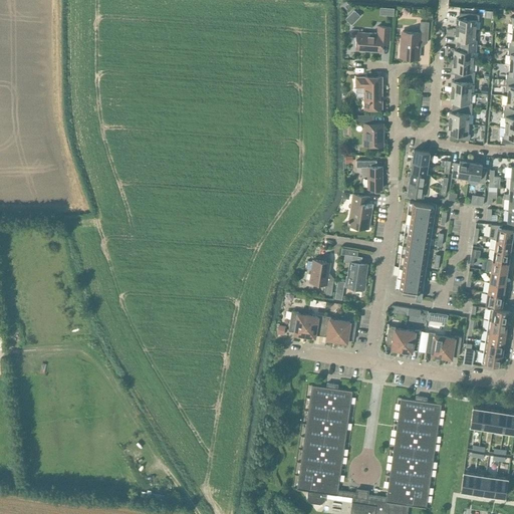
[(381,14),(393,15),(394,8),(382,7),(381,14)]
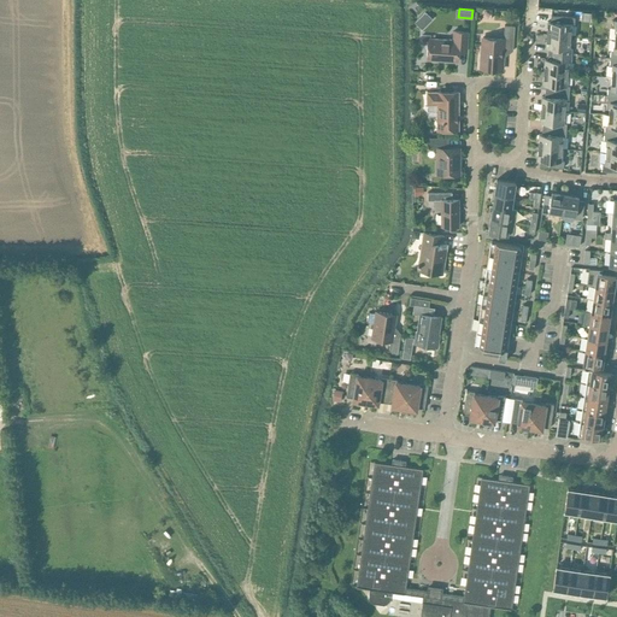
[(546,34),(570,36),(571,24),(575,24),(575,17),(551,16),(551,22),(547,22),(546,34)]
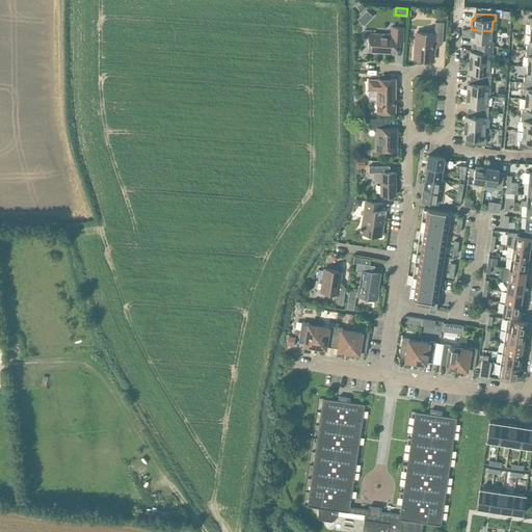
[(443,44),(444,23),(434,22),(434,33),(416,32),(415,50),(414,50),(413,57),(415,57),(415,59),(433,60),(434,44),(443,44)]
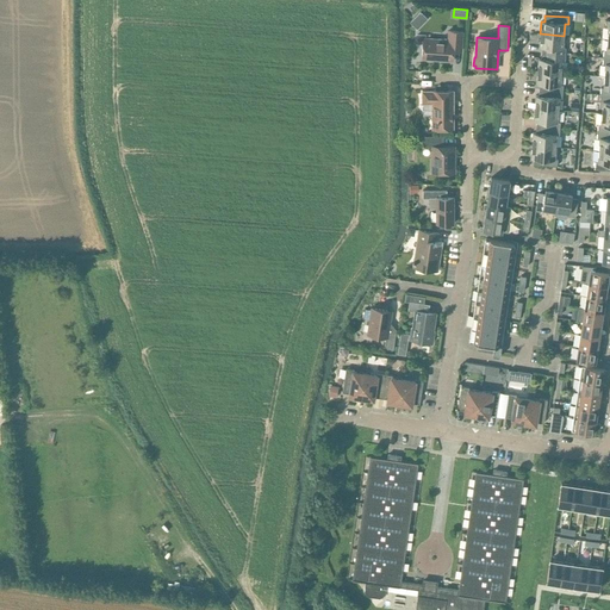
[(461,51),(464,32),(448,31),(448,39),(425,38),(425,36),(417,35),(417,44),(423,44),(422,60),(453,61),(454,50),(461,51)]
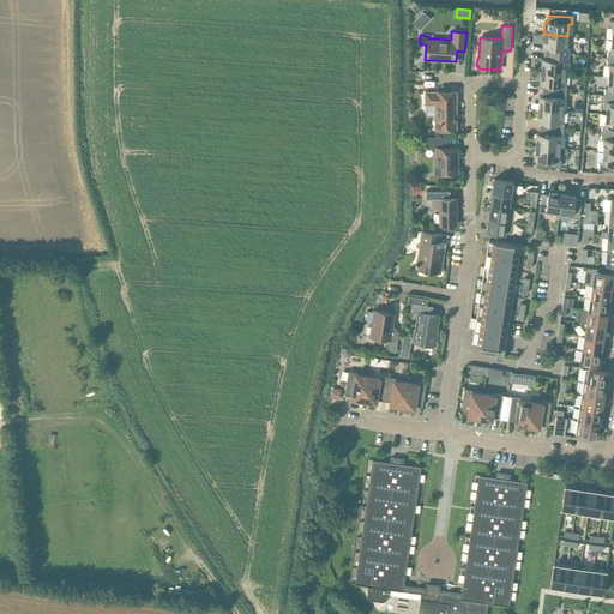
[(566,48),(567,36),(543,34),(543,47),(546,47),(546,53),(570,55),(570,48),(566,48)]
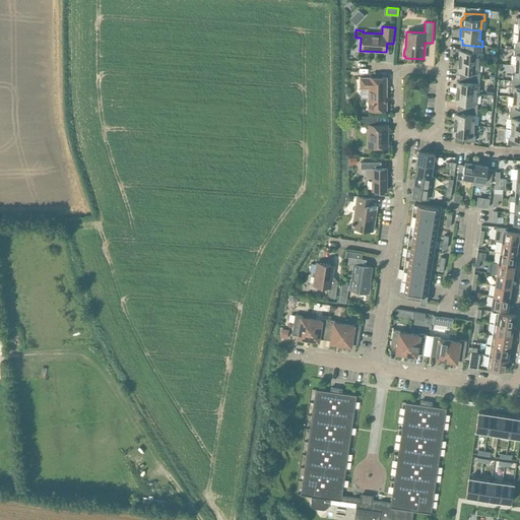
[(481,52),(482,47),(462,45),(461,50),(459,50),(458,60),(478,62),(479,52),(481,52)]
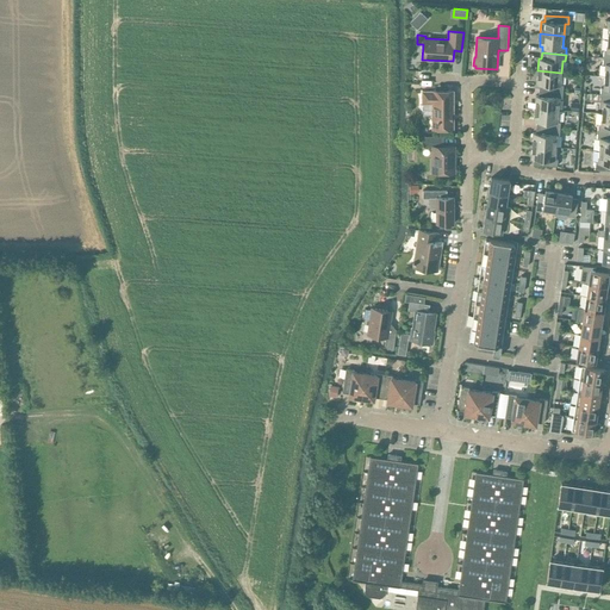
[(560,85),(561,73),(537,70),(536,83),(540,83),(539,89),(562,92),(564,85),(560,85)]
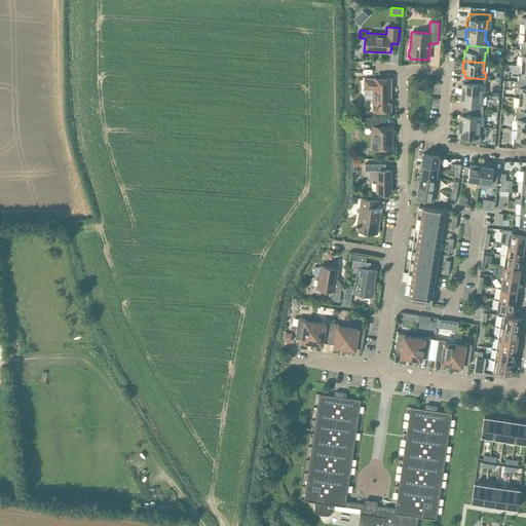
[(485,84),(485,79),(464,77),(464,82),(461,82),(461,94),(481,95),(482,84),(485,84)]
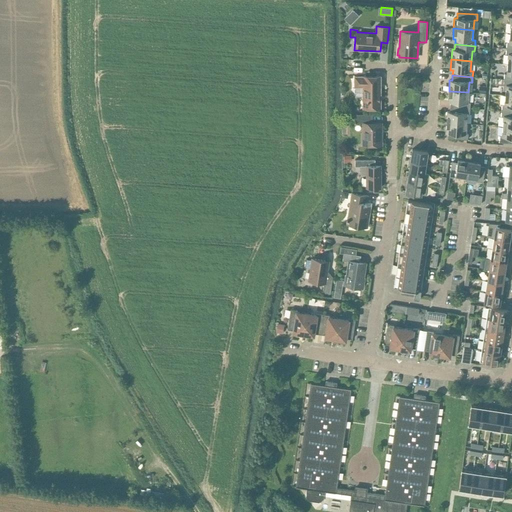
[(380,108),(380,76),(354,76),(354,86),(363,86),(363,108),(380,108)]
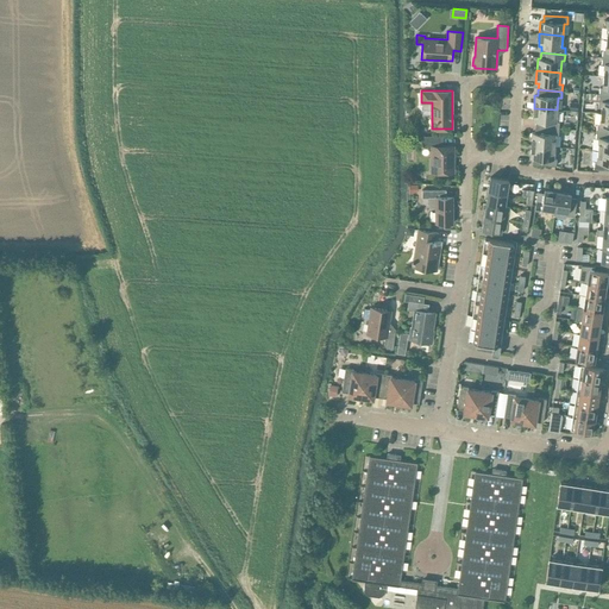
[(608,94),(600,94),(598,101),(602,101),(601,113),(608,113),(608,94)]
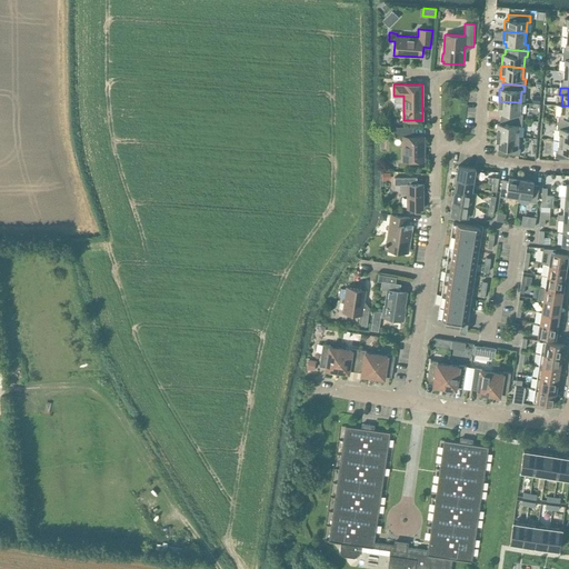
[(520,113),(520,102),(499,101),(498,112),(500,112),(500,118),(522,120),(522,113),(520,113)]
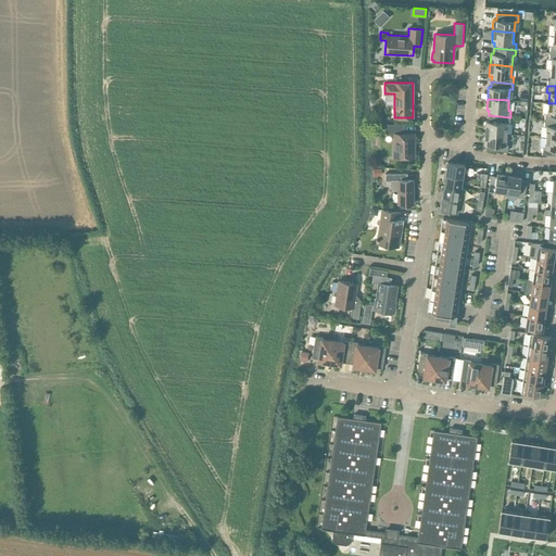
[(555,103),(548,103),(547,114),(545,114),(544,119),(555,121),(555,103)]
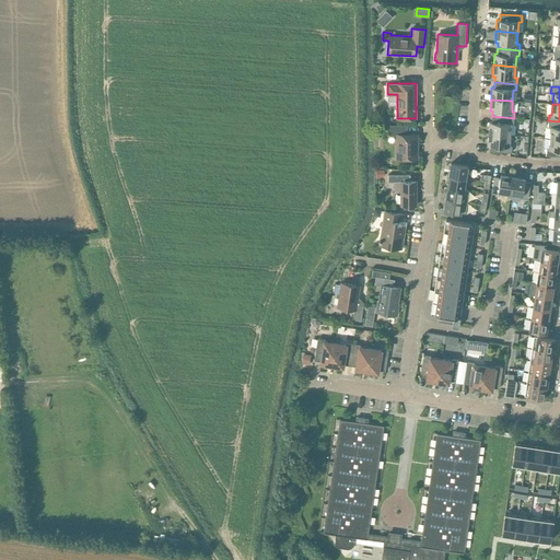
[(513,125),(514,118),(492,116),(491,121),(489,121),(488,133),(510,135),(511,124),(513,125)]
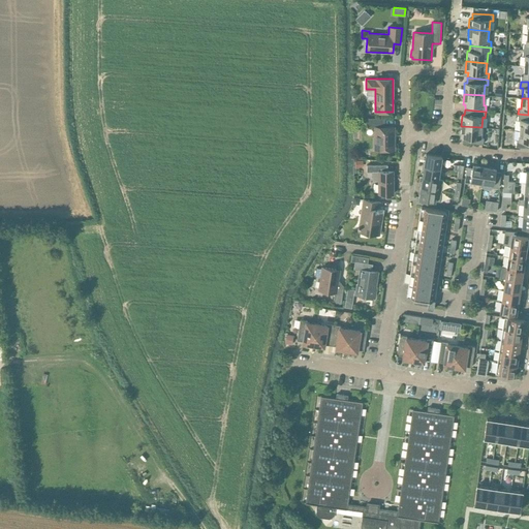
[(528,115),(518,114),(518,120),(520,120),(519,130),(528,130),(528,115)]
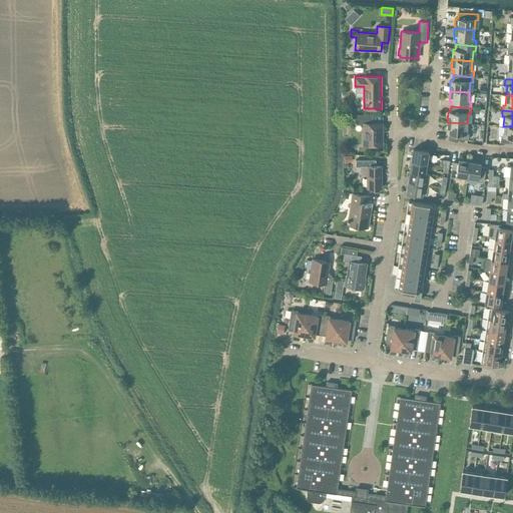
[(364,145),(382,145),(382,123),(373,123),(373,115),(357,115),(357,123),(365,123),(365,125),(363,127),(363,132),(365,133),(365,144),(364,144),(364,145)]
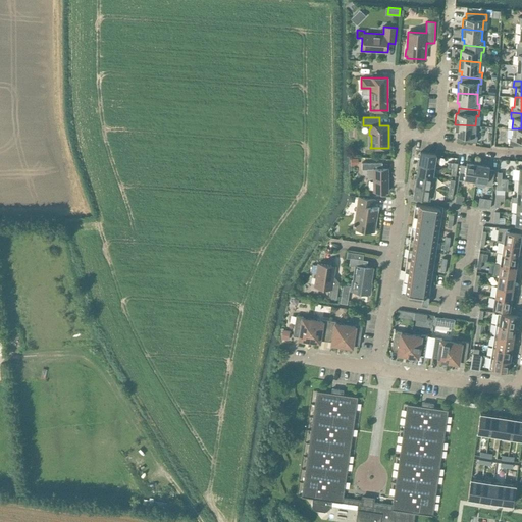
[(474,136),(475,125),(455,124),(454,135),(457,135),(456,141),(476,142),(477,136),(474,136)]
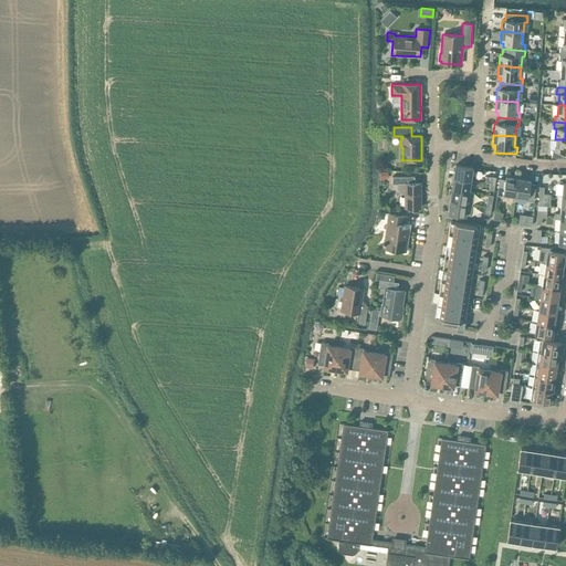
[(565,139),(555,139),(555,150),(552,150),(552,157),(565,157),(565,139)]
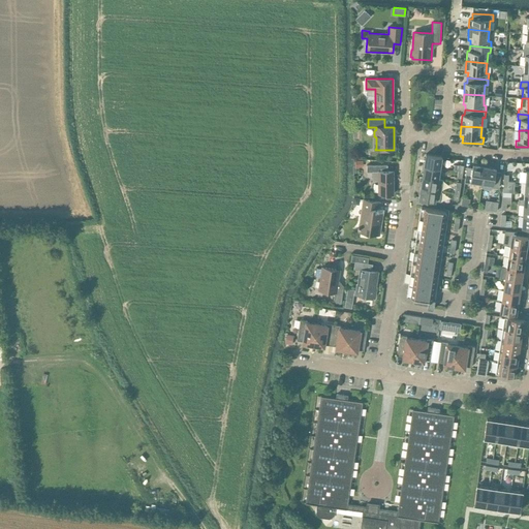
[(424,165),(440,167),(442,156),(426,154),(424,165)]
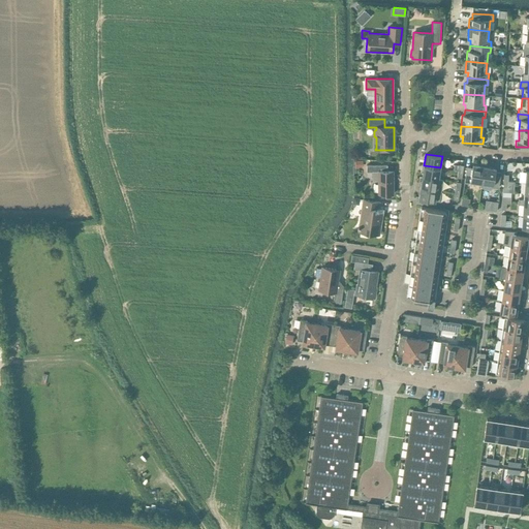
[(481,183),(485,166),(473,164),(472,167),(467,166),(464,182),(470,183),(471,181),(481,183)]
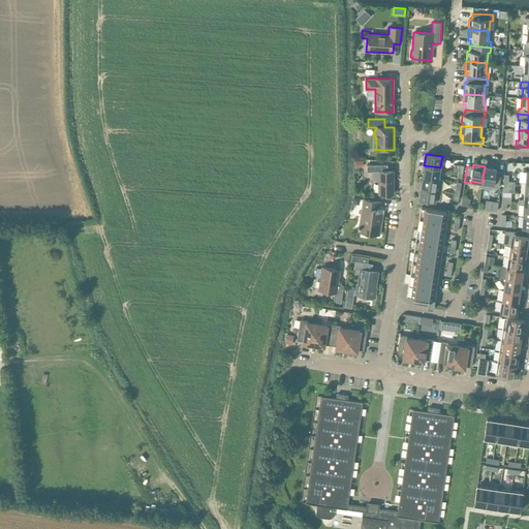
[(383,165),(367,165),(367,172),(372,172),(372,181),(378,181),(378,194),(393,194),(393,172),(383,172),(383,165)]
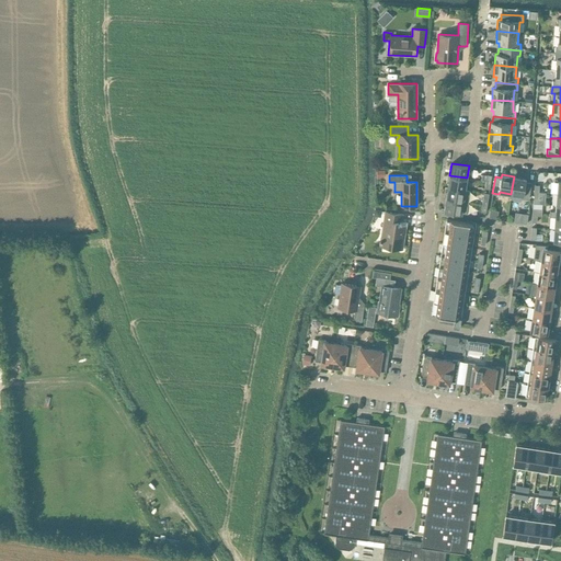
[(465,190),(467,178),(449,175),(448,187),(465,190)]
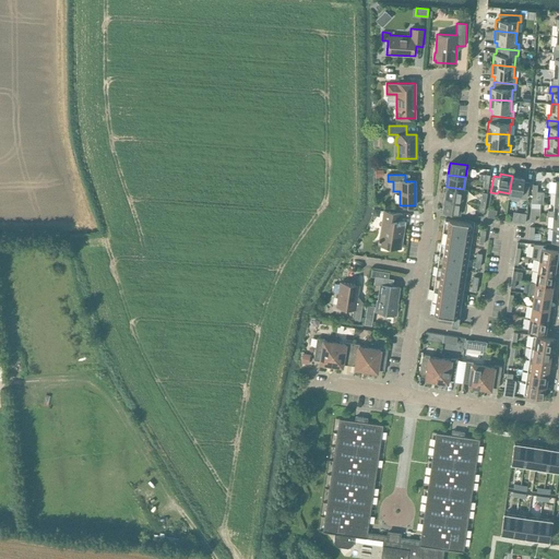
[(512,176),(509,193),(521,195),(520,198),(527,199),(530,182),(524,181),(524,178),(512,176)]
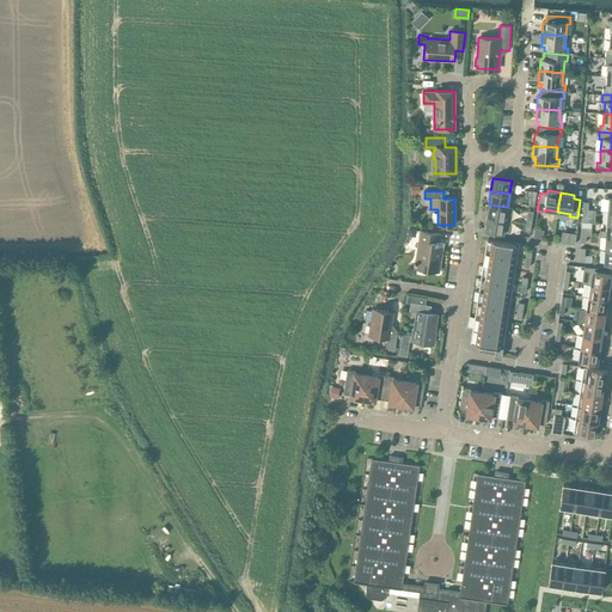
[(507,207),(489,204),(487,218),(510,221),(513,208),(507,207)]
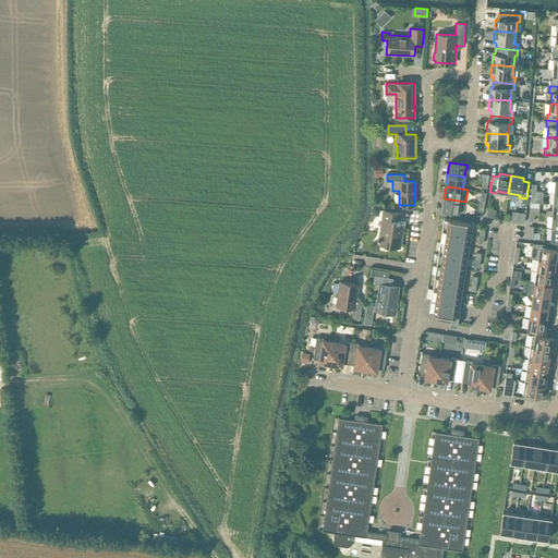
[(463,214),(465,202),(444,198),(441,210),(463,214)]
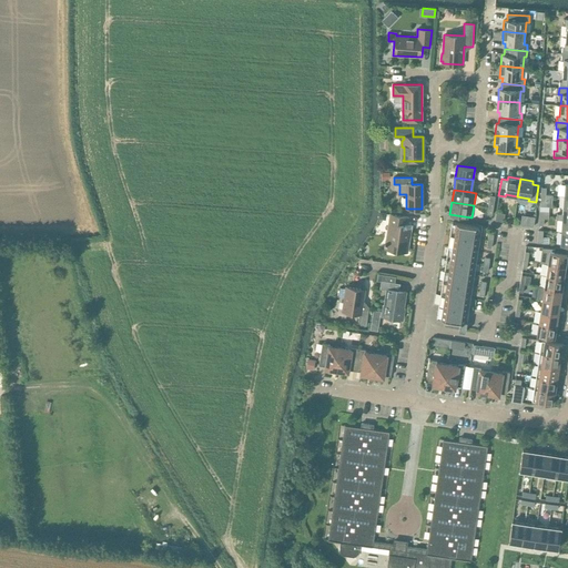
[(567,220),(567,208),(563,208),(563,214),(557,214),(556,220),(563,220),(567,220)]
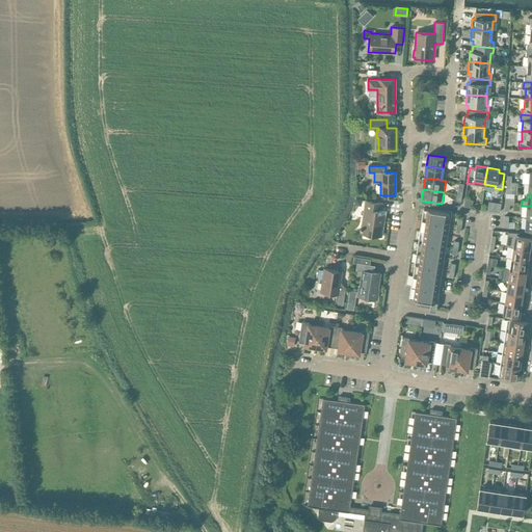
[(473,200),(466,198),(464,206),(472,208),(473,200)]
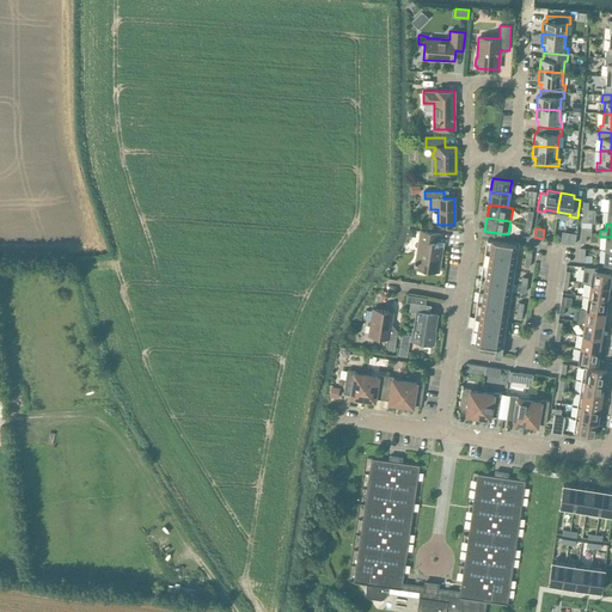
[(439,271),(439,268),(444,242),(438,242),(439,233),(421,231),(415,268),(439,271)]
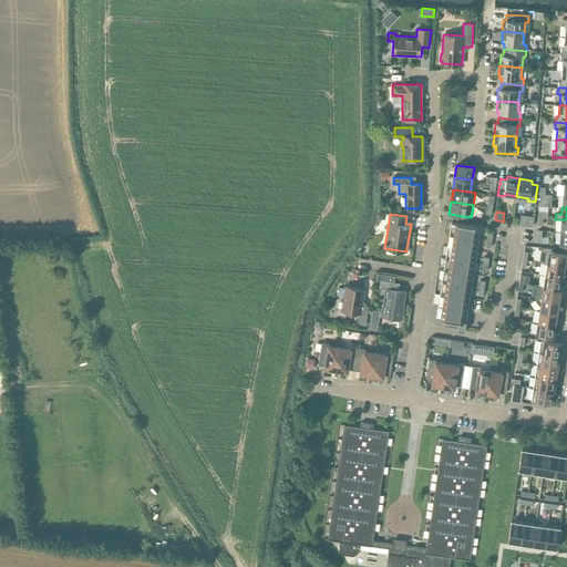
[(464,331),(465,322),(466,321),(463,320),(477,226),(452,222),(447,248),(436,317),(444,318),(443,326),(457,328),(457,330),(464,331)]
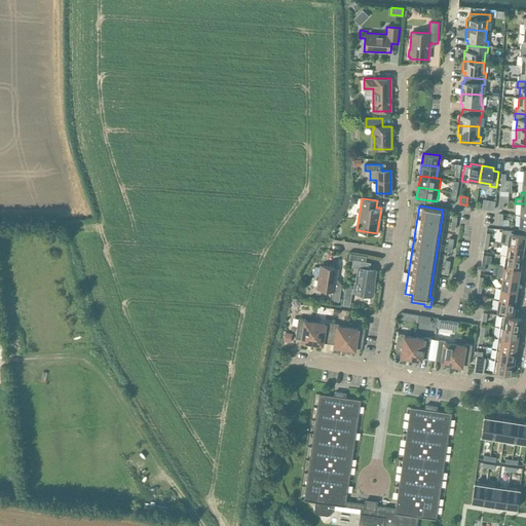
[(508,243),(524,247),(525,235),(513,233),(514,230),(502,229),(500,242),(508,245),(508,243)]
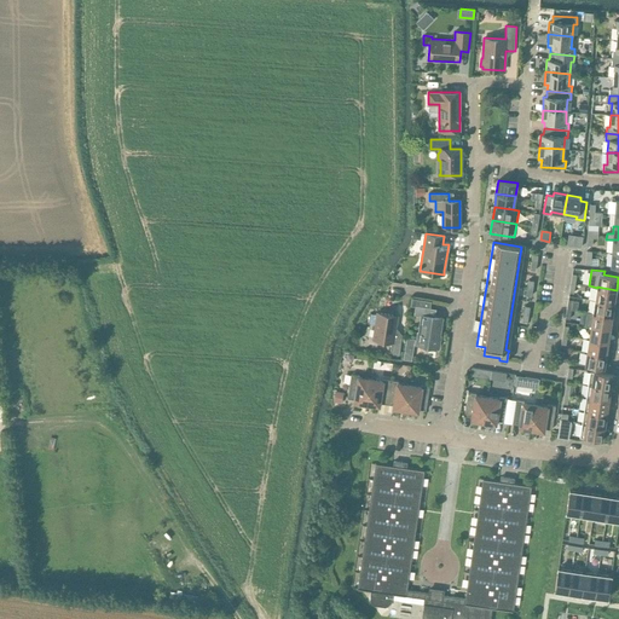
[(614,304),(617,290),(597,287),(597,288),(595,300),(614,304)]
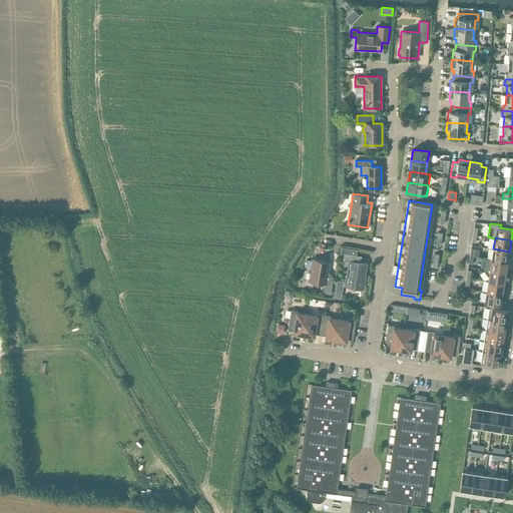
[(507,262),(509,251),(493,248),(491,260),(507,262)]
